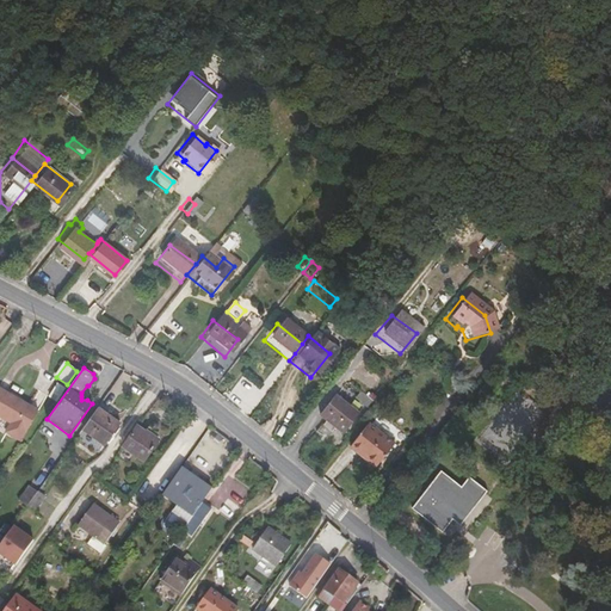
[(57,386),(50,396),(56,401),(63,389),(57,386)]
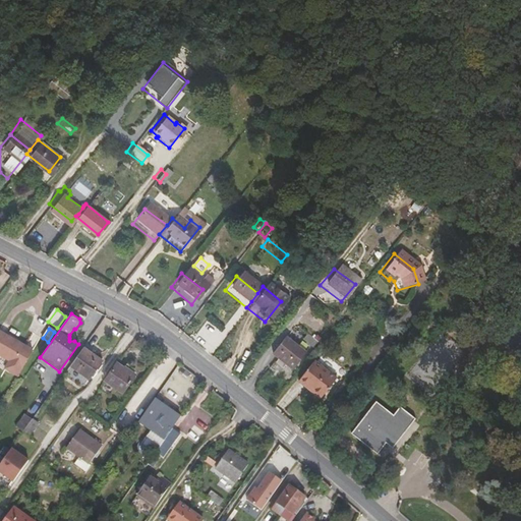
[(0,332),(0,356),(10,362),(5,369),(17,377),(33,351),(0,332)]
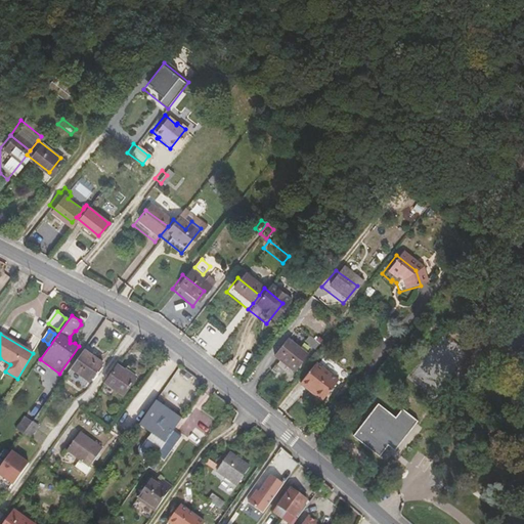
[(307,337),(303,342),(310,349),(314,343),(307,337)]
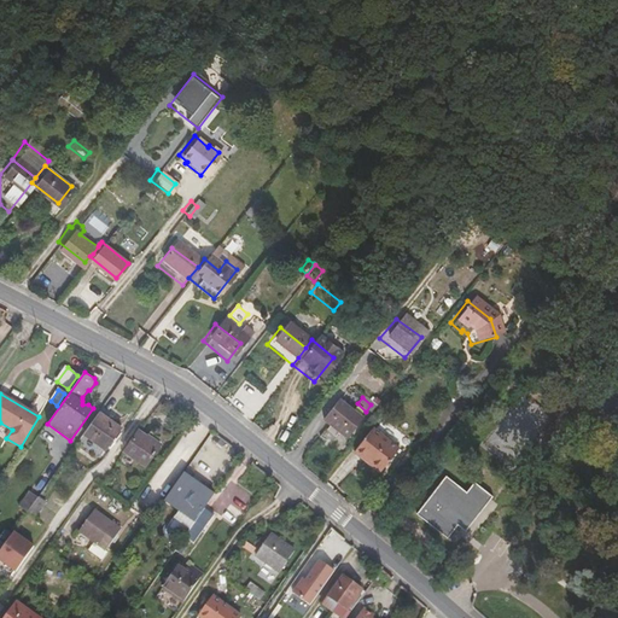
[(332,398),(318,419),(340,437),(356,419),(332,398)]
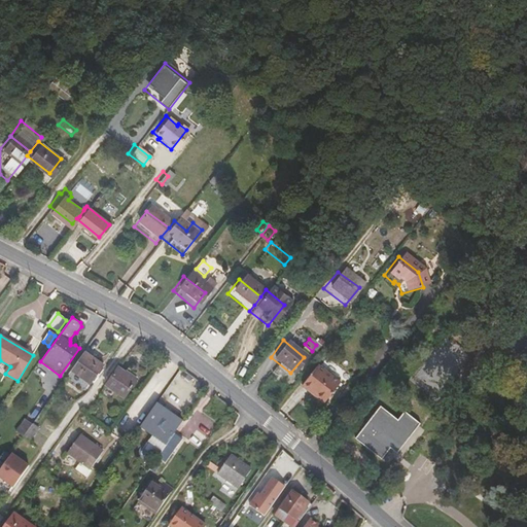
[(104,365),(84,351),(71,371),(91,384),(104,365)]
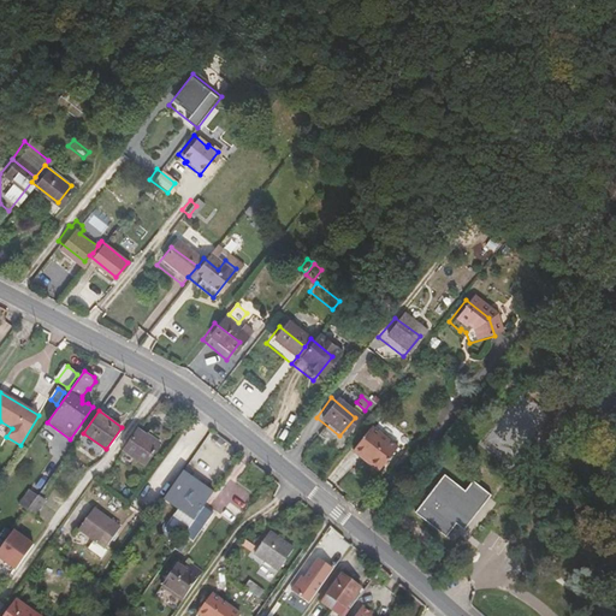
[(123,450),(144,466),(161,443),(148,434),(147,436),(138,430),(123,450)]
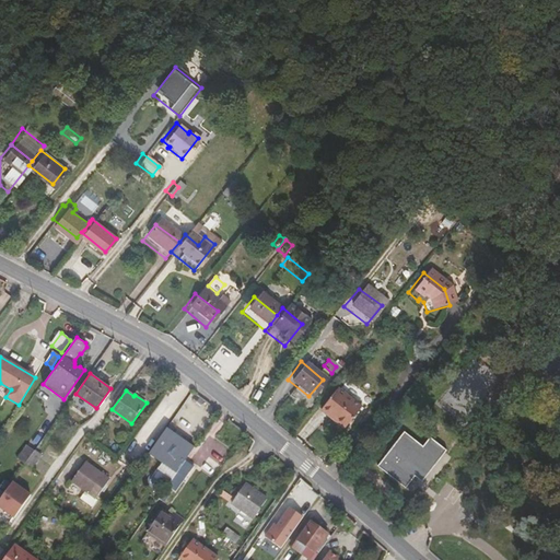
[(328,423),(338,432),(354,411),(333,394),(316,413),(328,423)]
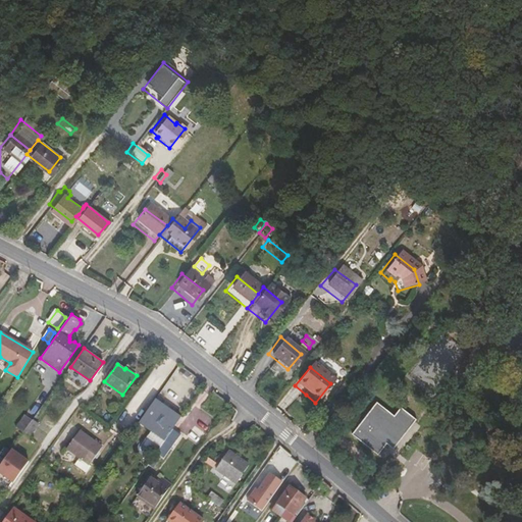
[(309,409),(315,403),(306,395),(300,402),(309,409)]
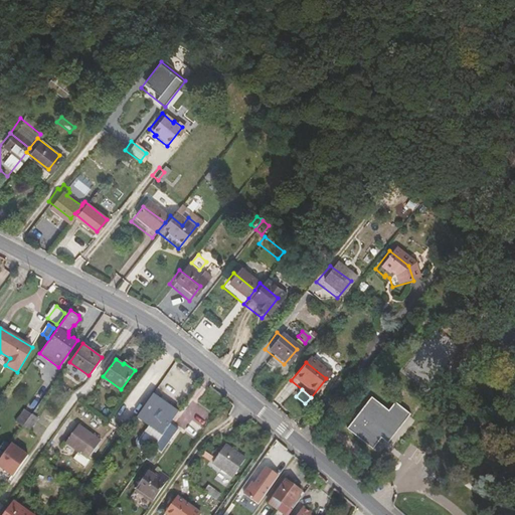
[(179,412),(154,394),(137,417),(149,426),(140,438),(151,446),(159,434),(162,436),(171,424),(179,412)]
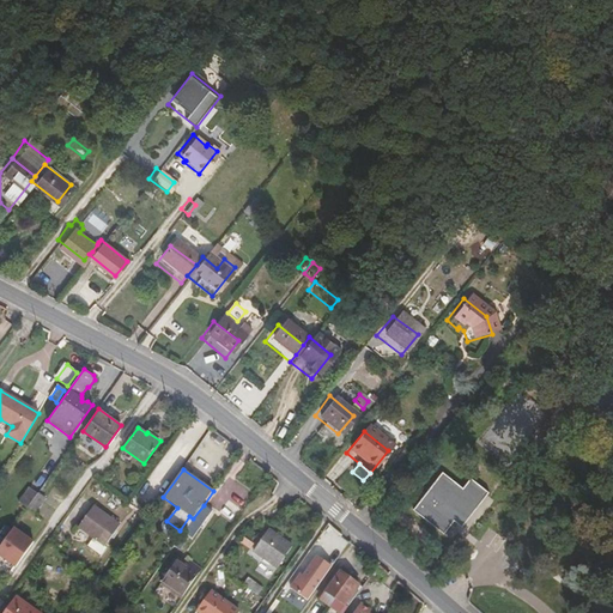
[(438,480),(407,516),(436,542),(447,529),(454,536),(483,503),(466,489),(457,498),(438,480)]
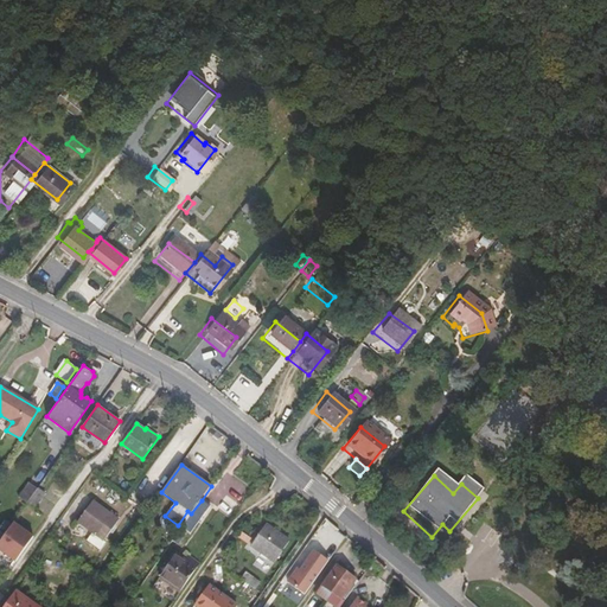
[(19,497),(27,504),(38,490),(29,484),(19,497)]
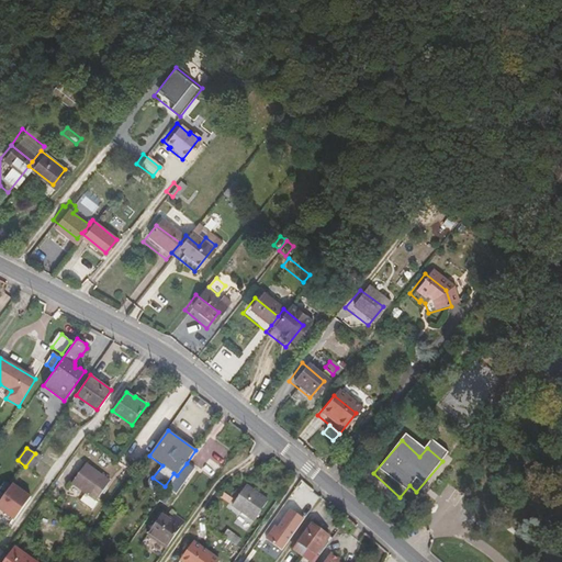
[(43,457),(35,452),(35,453),(25,467),(33,471),(43,457)]
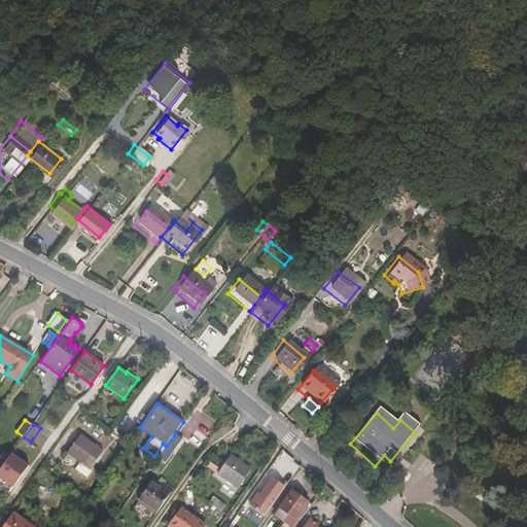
[(182,440),(175,434),(166,446),(157,458),(165,464),(182,440)]
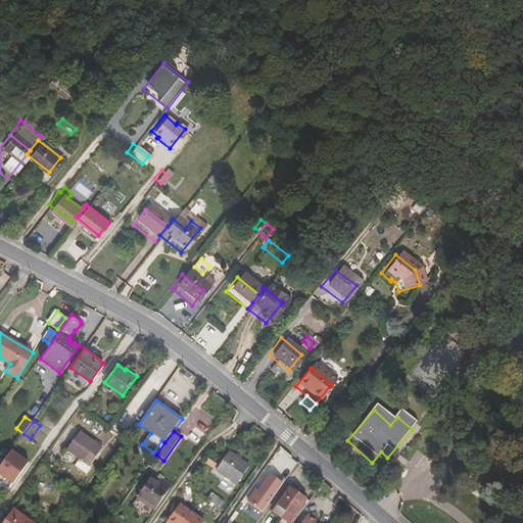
[(66,450),(89,467),(102,448),(80,432),(66,450)]
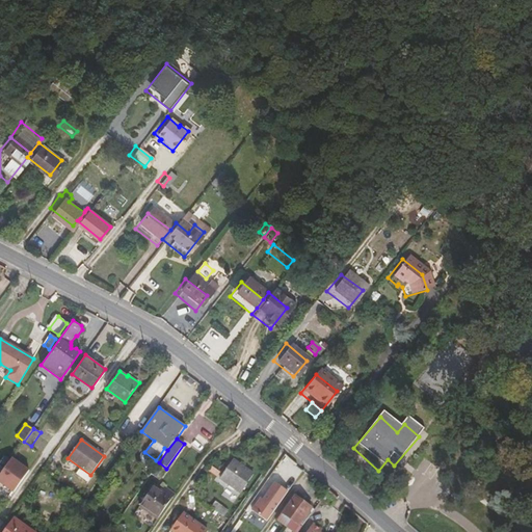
[(0,482),(14,493),(31,469),(12,456),(0,474),(0,482)]
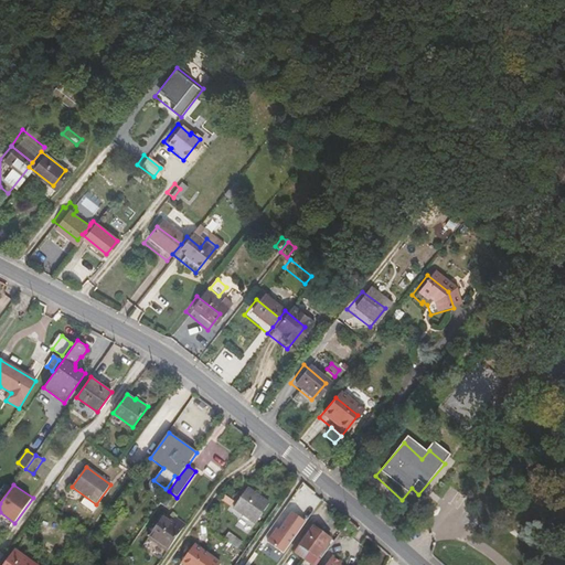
[(255,524),(269,503),(247,488),(234,509),(255,524)]
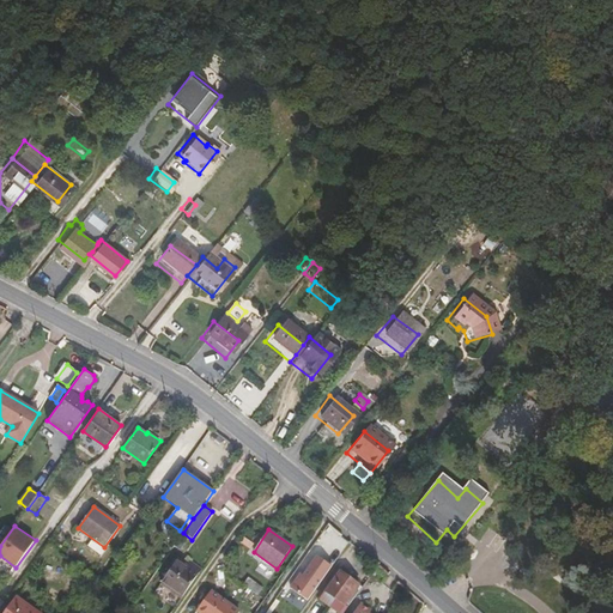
[(308,602),(333,568),(317,557),(304,577),(301,575),(291,589),(308,602)]
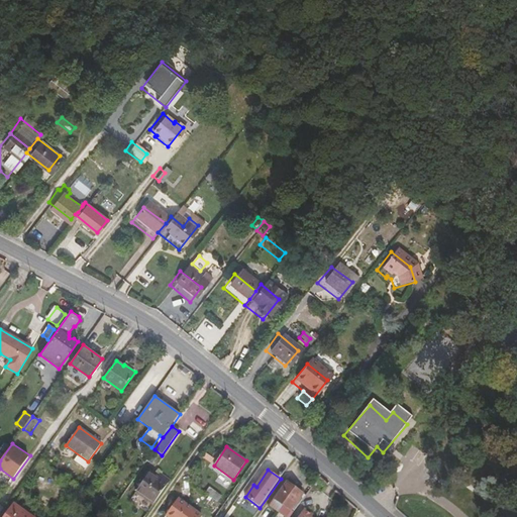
[(136,495),(152,506),(170,481),(161,475),(159,478),(150,473),(136,495)]
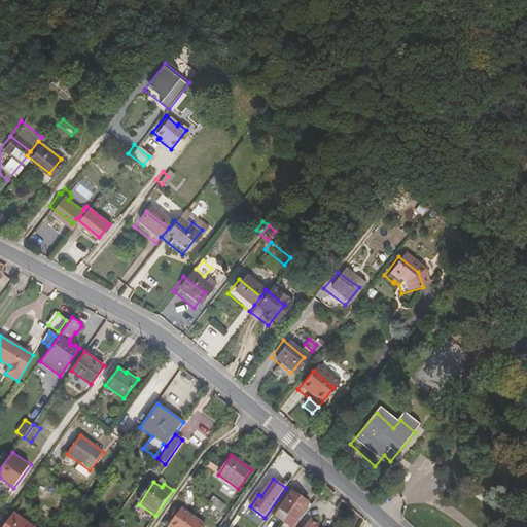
[(292,492),(280,510),(300,523),(312,505),(292,492)]
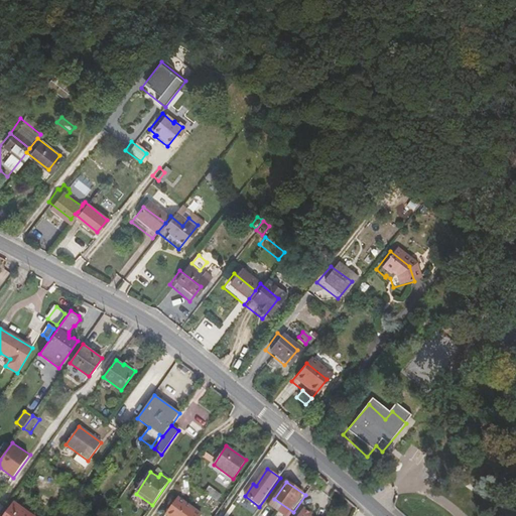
[(209,487),(205,493),(217,501),(221,495),(209,487)]
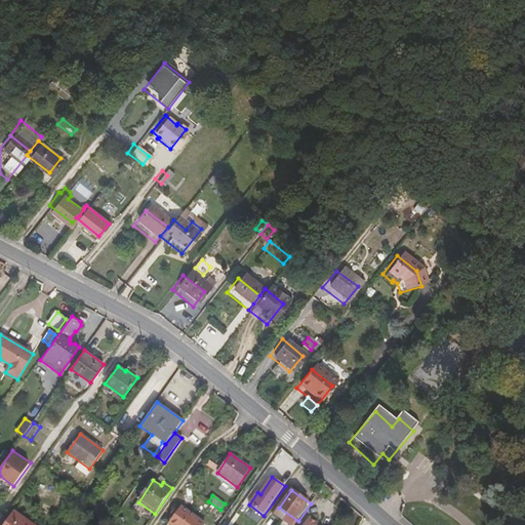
[(169,524),(205,524),(206,524),(180,506),(168,524),(169,524)]
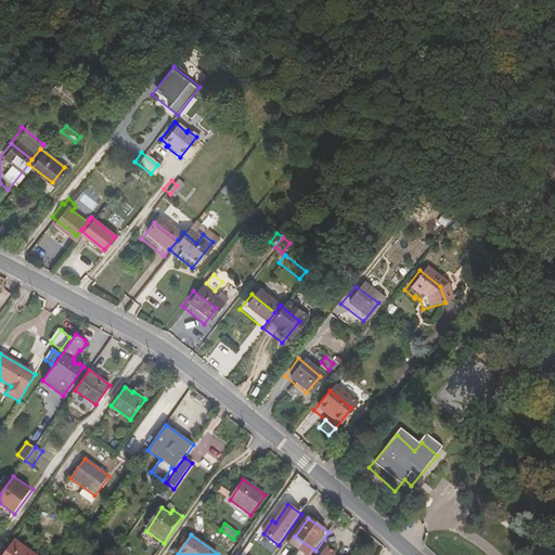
[(289,544),(305,554),(311,554),(315,551),(295,537),(289,544)]
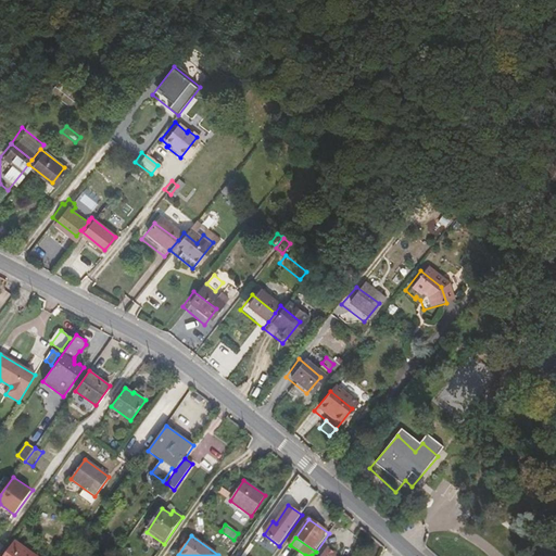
[(5,555),(35,555),(15,542),(5,555)]
